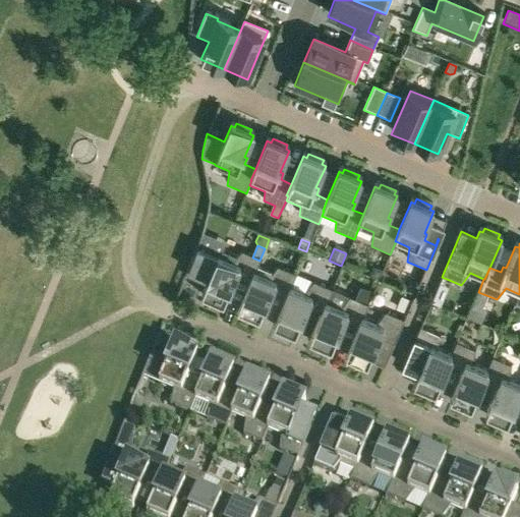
[(254,275),(256,270),(260,262),(241,253),(232,265),(217,259),(195,249),(186,273),(208,282),(200,297),(223,307),(235,279),(248,285),(253,274),(254,275)]
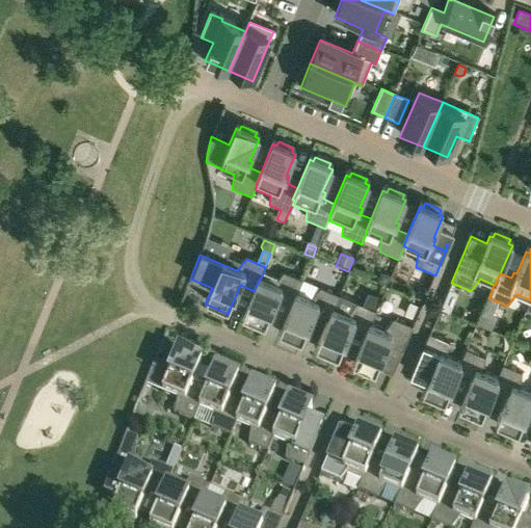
[(295,295),(296,296),(302,282),(283,274),(276,282),(262,275),(260,281),(259,280),(254,291),(242,319),(264,330),(276,300),(290,307),(295,295)]
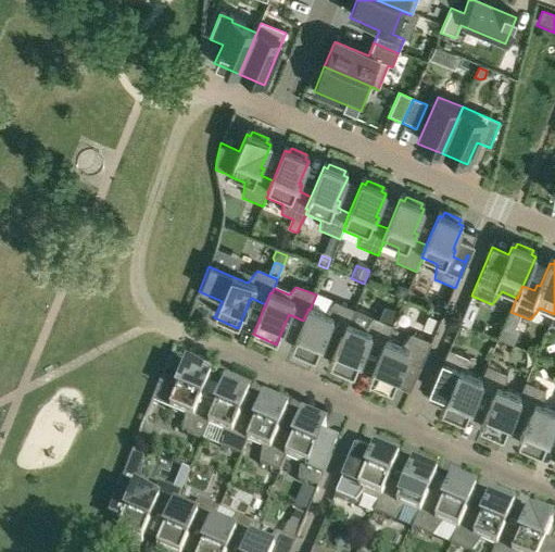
[(407,292),(398,288),(393,298),(403,302),(407,292)]
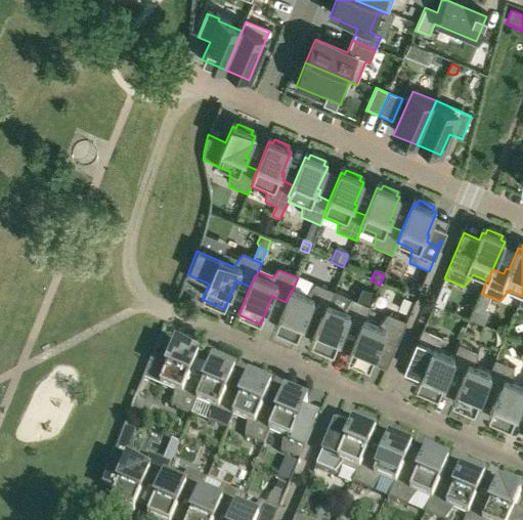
[(327,306),(329,307),(334,293),(314,286),(305,297),(292,292),(291,291),(286,302),(274,330),(297,340),(308,311),(322,317),(327,306)]
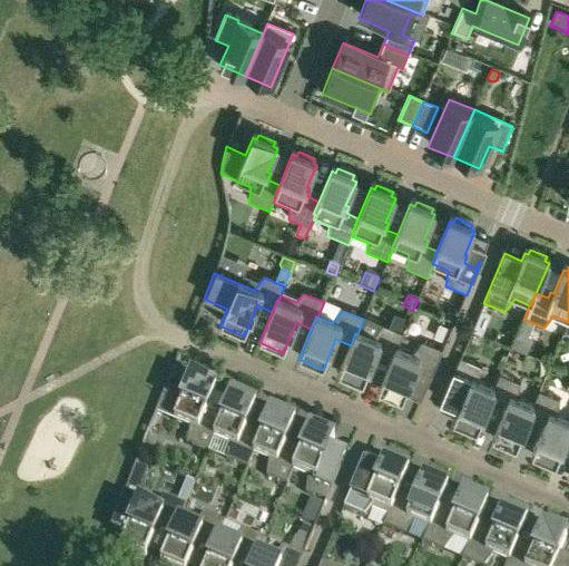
[(455,318),(448,314),(444,323),(452,327),(455,318)]
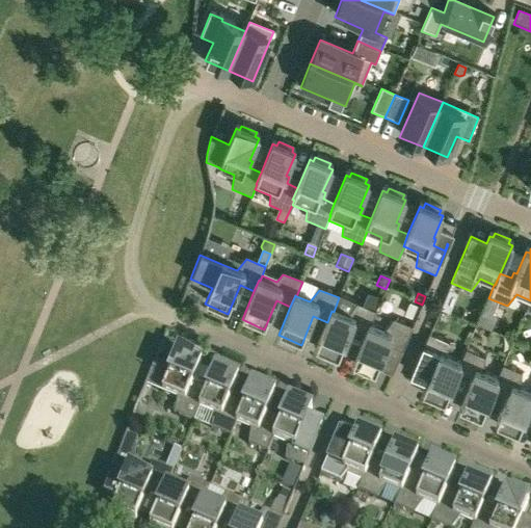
[(482,311),(490,315),(496,301),(488,298),(482,311)]
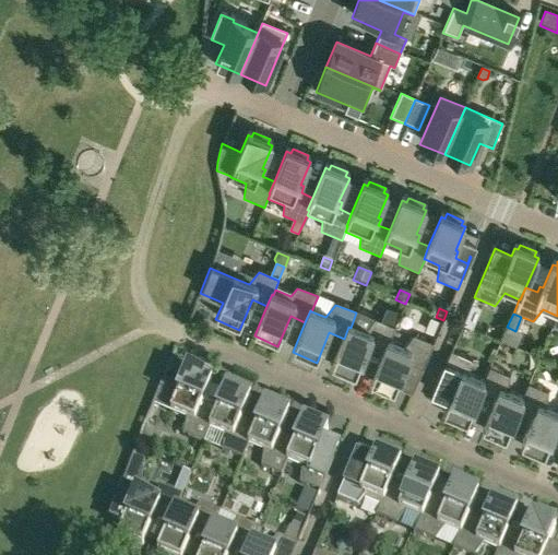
[(388,343),(389,344),(394,329),(375,321),(365,333),(351,328),(348,327),(344,339),(331,368),(355,378),(368,349),(382,355),(388,343)]
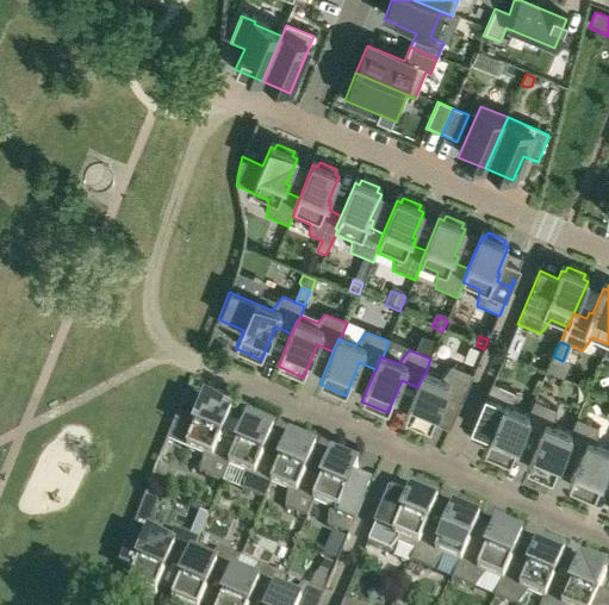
[(423,374),(417,387),(404,419),(430,430),(443,398),(460,405),(459,405),(461,406),(473,376),(451,368),(440,381),(424,375),(423,374)]
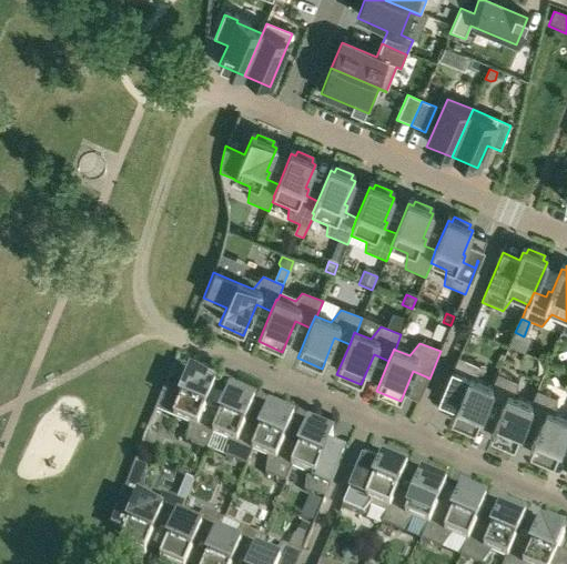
[(493,390),(492,390),(476,383),(478,368),(458,359),(439,403),(455,410),(451,423),(475,433),(487,403),(493,390)]
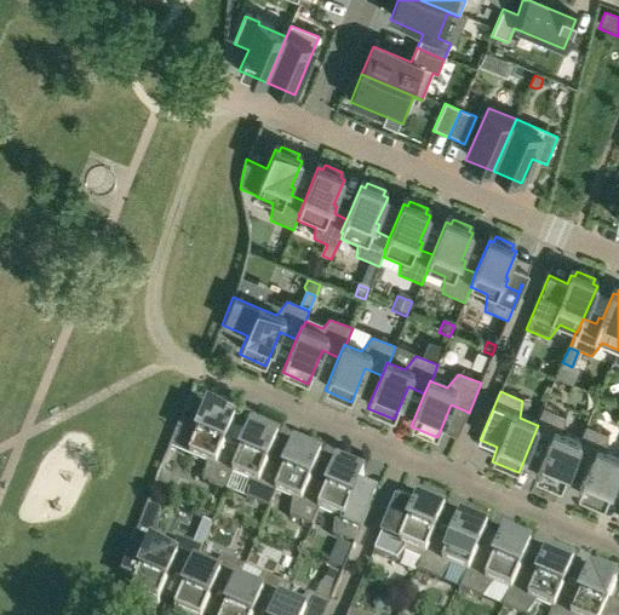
[(580,443),(579,443),(563,436),(566,419),(543,409),(537,425),(538,425),(532,440),(549,446),(534,480),(561,490),(575,457),(580,443)]
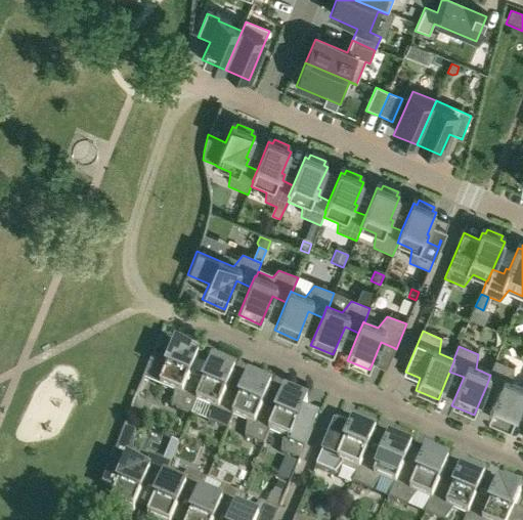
[(195,406),(200,395),(189,390),(191,384),(188,383),(198,361),(194,359),(197,355),(181,349),(179,353),(175,351),(169,367),(151,360),(142,384),(159,390),(174,397),(172,412),(191,420),(197,406),(195,406)]
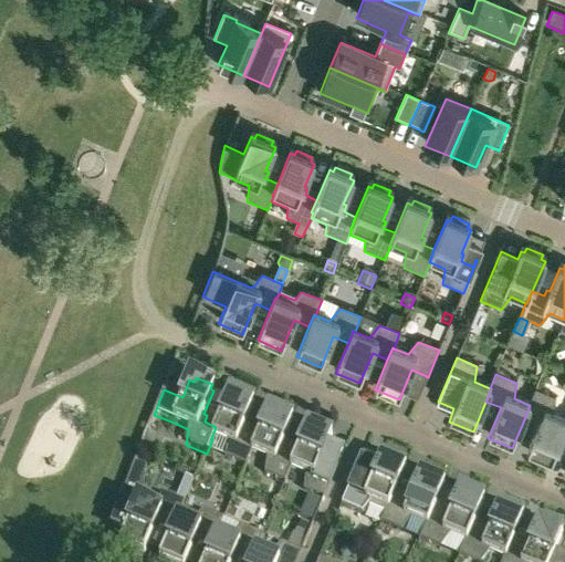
[(564,430),(564,419),(553,415),(555,399),(534,391),(529,405),(530,405),(525,417),(540,424),(526,454),(551,465),(564,435),(564,430)]
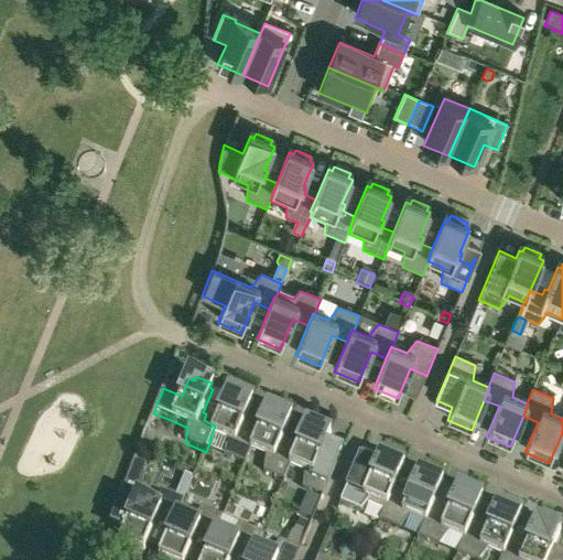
[(249,454),(255,442),(242,437),(246,430),(242,429),(252,406),(248,404),(250,399),(234,392),(231,397),(228,395),(215,426),(210,438),(212,438),(226,444),(224,460),(245,469),(250,454),(249,454)]
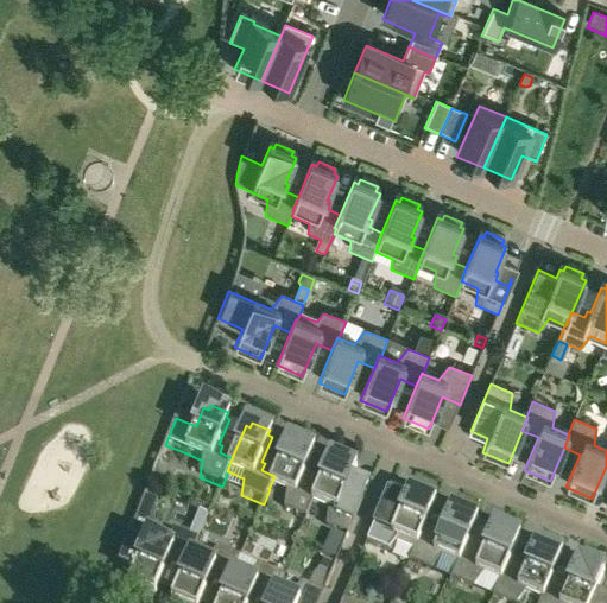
[(310,506),(316,494),(303,488),(307,481),(303,480),(314,454),(310,452),(311,448),(293,440),(292,445),(288,443),(274,476),(269,489),(270,489),(286,496),(284,513),(305,522),(313,507),(310,506)]
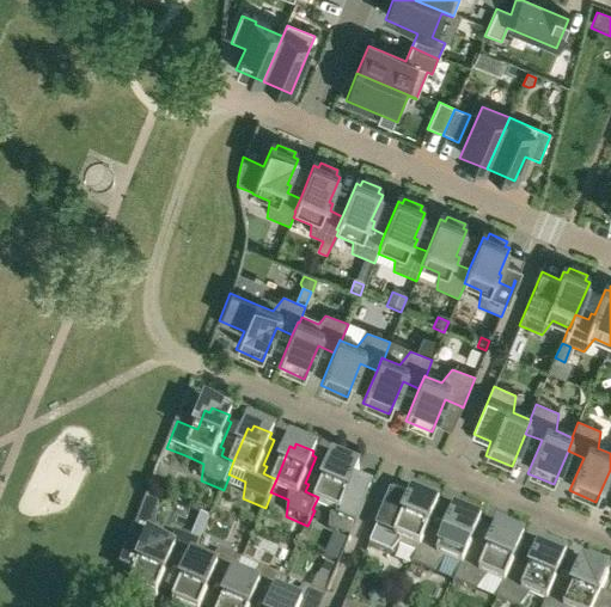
[(312,509),(315,510),(330,517),(328,534),(350,544),(370,496),(353,489),(358,474),(354,473),(356,468),(338,460),(336,466),(333,464),(318,497),(312,509)]
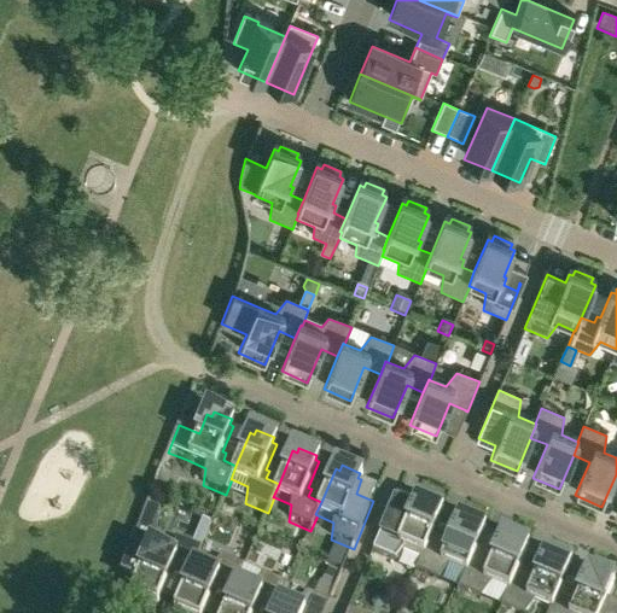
[(412,514),(394,507),(372,558),(395,566),(402,558),(419,565),(420,565),(429,547),(443,514),(438,512),(441,507),(423,500),(420,505),(417,502),(412,514)]
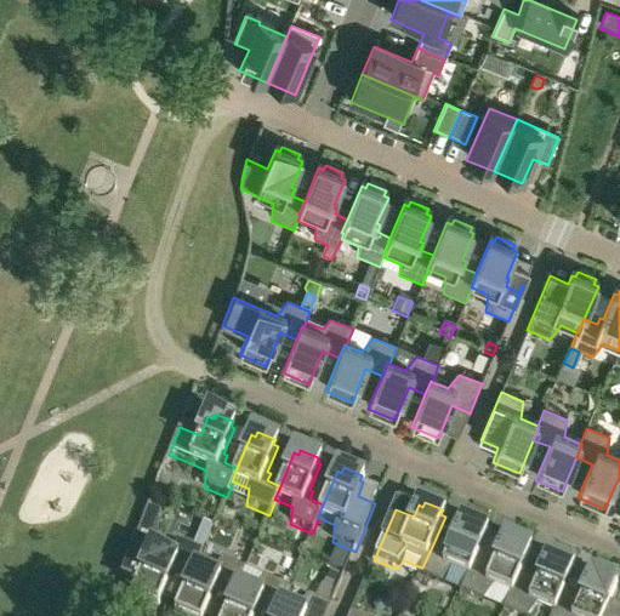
[(468,581),(473,568),(488,535),(483,532),(485,528),(467,520),(465,525),(461,523),(450,549),(447,548),(443,555),(431,549),(422,568),(421,568),(417,579),(439,587),(450,574),(467,581),(468,581)]
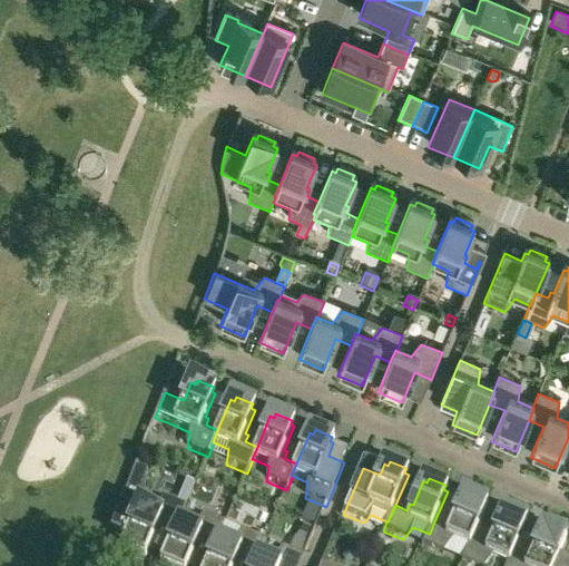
[(178,525),(185,510),(194,488),(186,485),(176,507),(164,501),(154,515),(138,508),(137,508),(123,501),(114,528),(127,534),(119,550),(144,560),(157,530),(172,537),(177,525),(178,525)]
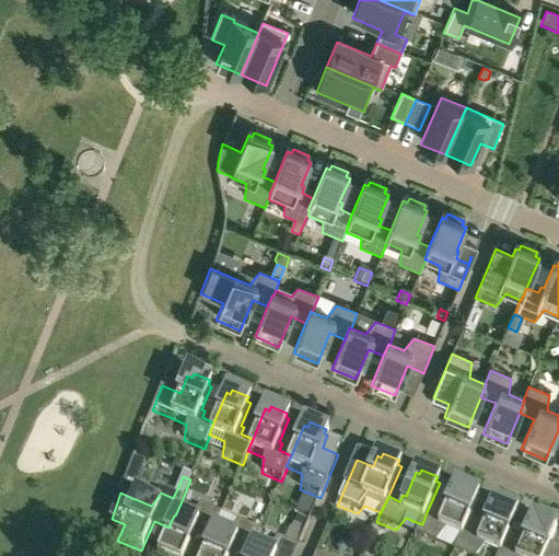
[(461,541),(466,529),(478,499),(475,497),(477,493),(461,486),(458,490),(454,488),(444,512),(441,511),(439,517),(427,512),(422,524),(421,524),(415,539),(435,546),(444,534),(459,540),(461,541)]
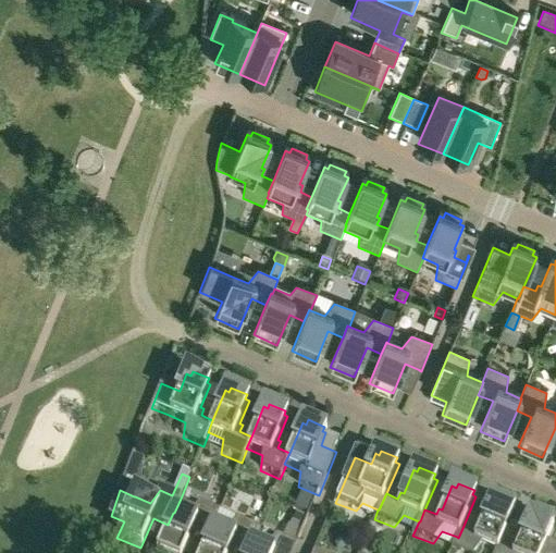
[(497,552),(502,542),(515,513),(510,511),(513,506),(496,500),(494,504),(491,502),(481,526),(478,525),(474,531),(464,526),(458,538),(457,537),(451,551),(454,552),(477,552),(481,548),(492,552),(497,552)]
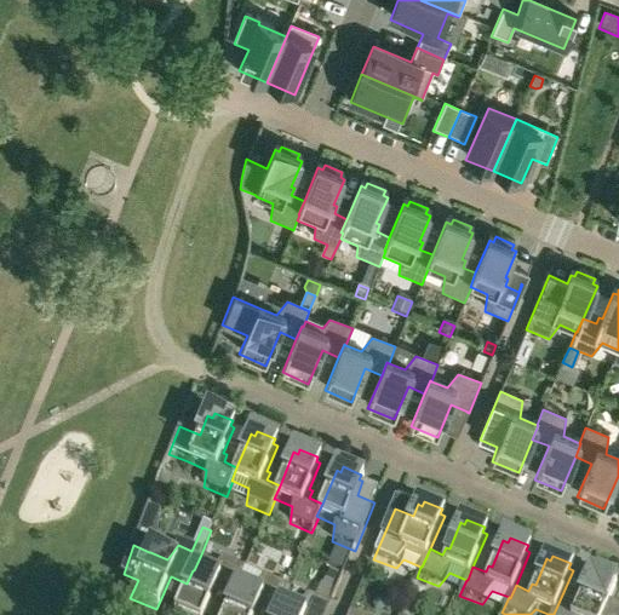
[(235,588),(238,588),(244,573),(221,563),(210,578),(194,570),(193,570),(187,584),(175,614),(205,614),(213,595),(230,602),(235,588)]
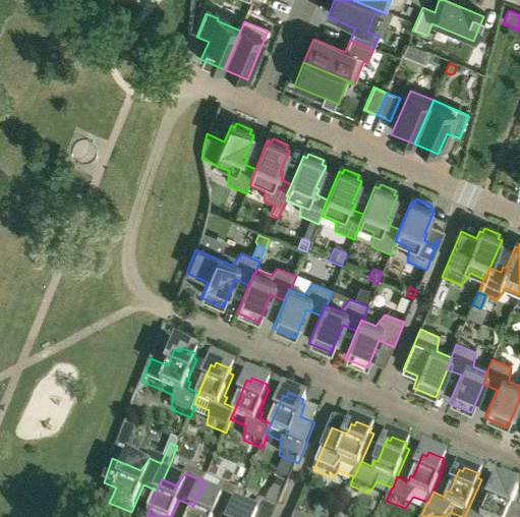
[(519,516),(519,513),(511,510),(517,494),(514,493),(515,489),(500,482),(499,486),(495,484),(485,507),(482,505),(480,511),(469,507),(465,516),(519,516)]
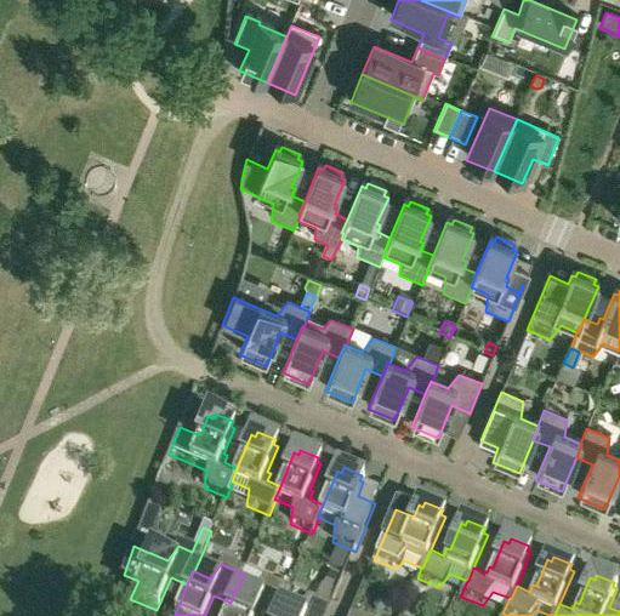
[(340,582),(329,577),(323,591),(334,595),(340,582)]
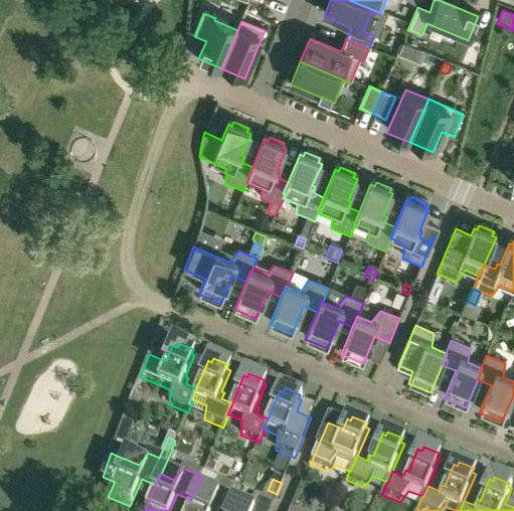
[(232,503),(234,500),(237,491),(219,483),(210,495),(197,489),(195,489),(191,500),(186,510),(212,510),(213,509),(216,510),(228,510),(231,503),(232,503)]
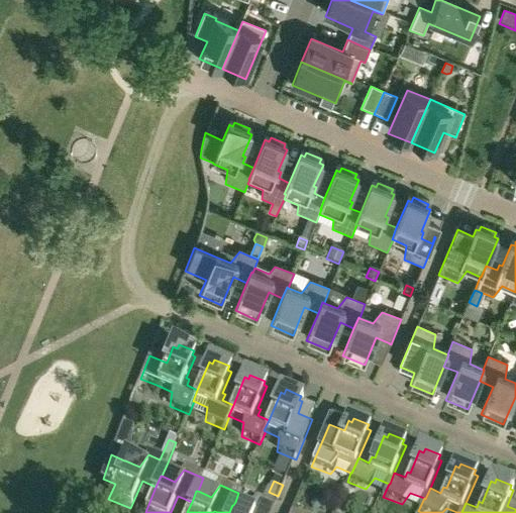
[(232,505),(229,512),(273,512),(275,508),(255,500),(249,508),(235,502),(233,505),(232,505)]
